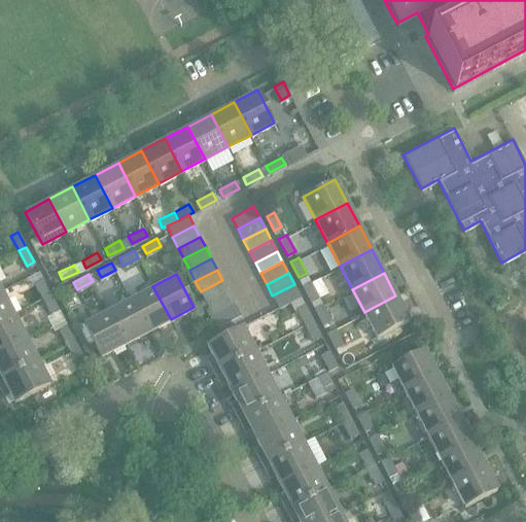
[(42,297),(49,292),(42,277),(34,281),(42,297)]
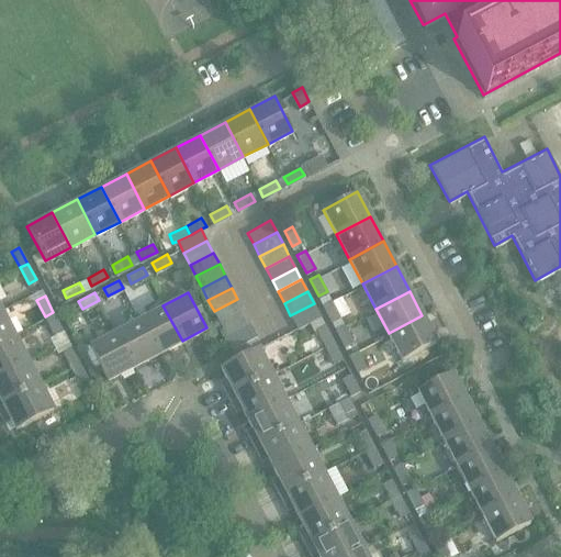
[(237,299),(214,311),(220,323),(244,311),(237,299)]
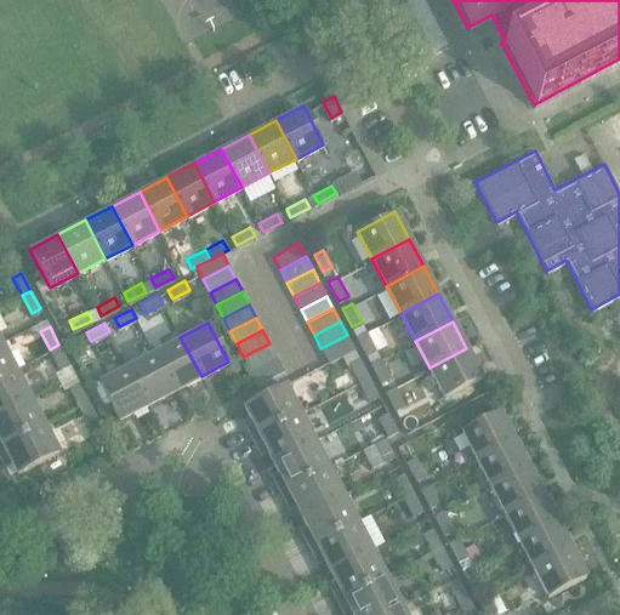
[(367,331),(357,336),(367,356),(376,349),(367,331)]
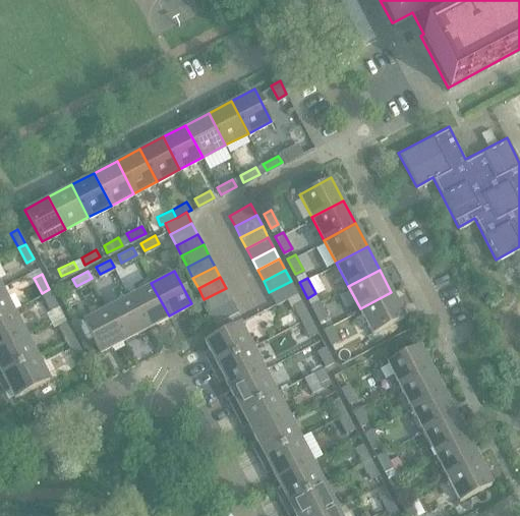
[(291,281),(269,292),(275,303),(296,292),(291,281)]
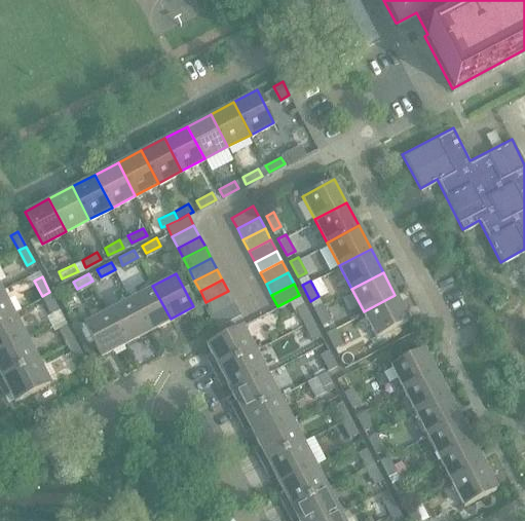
[(171,319),(152,286),(129,298),(147,330),(171,319)]
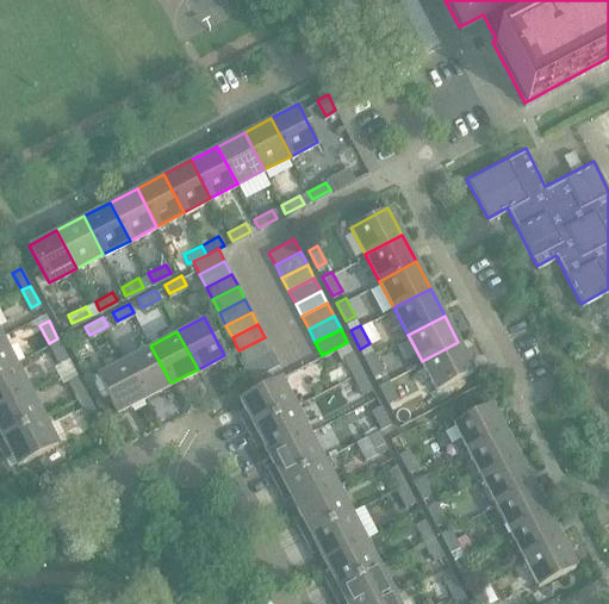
[(0,369),(14,362),(0,335),(0,369)]
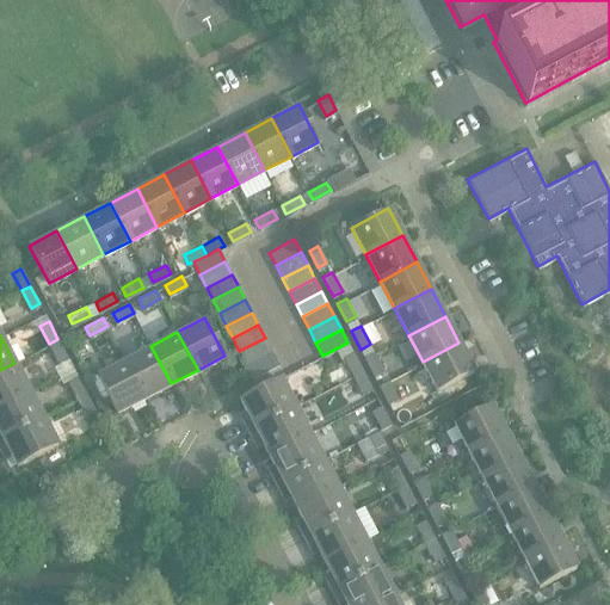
[(265,338),(239,351),(246,364),(271,351),(265,338)]
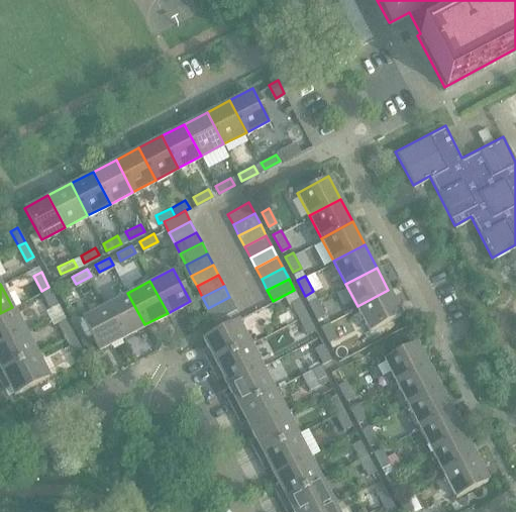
[(48,287),(41,291),(48,306),(57,302),(48,287)]
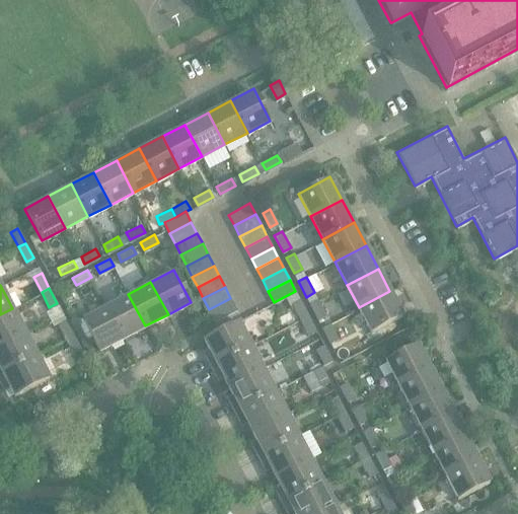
[(389,291),(359,307),(370,331),(401,314),(389,291)]
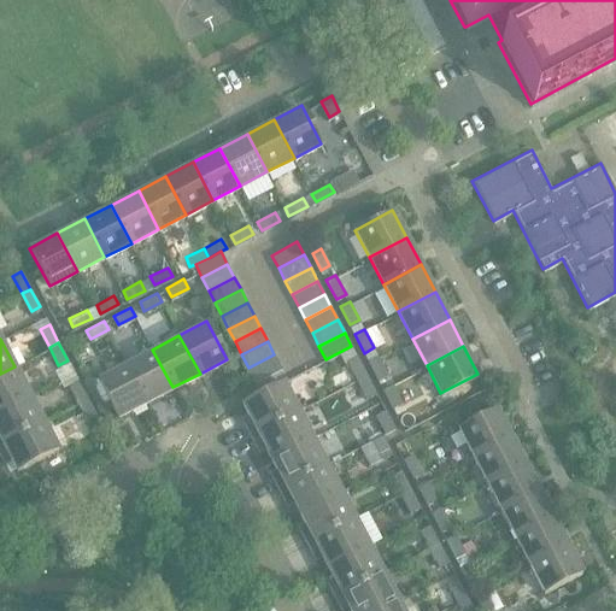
[(172,387),(152,350),(125,363),(146,401),(172,387)]
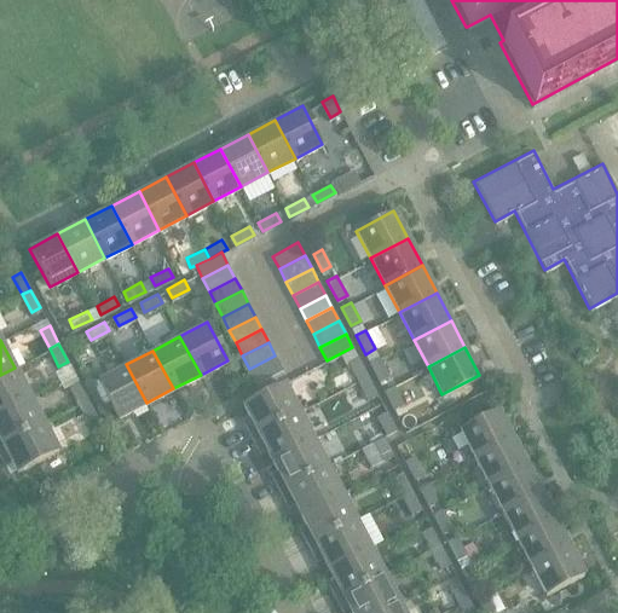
[(358,377),(367,372),(357,354),(348,359),(358,377)]
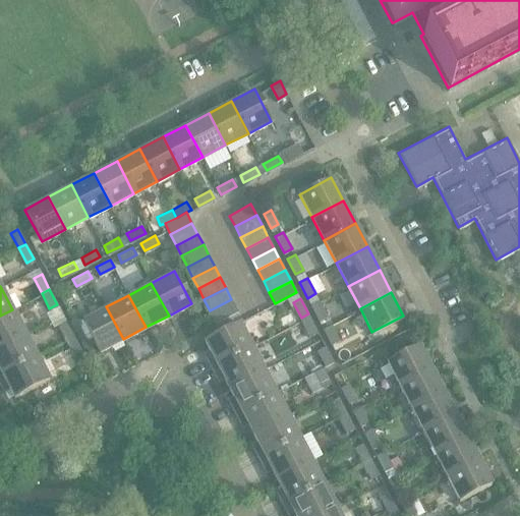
[(215,321),(237,309),(231,299),(210,310),(215,321)]
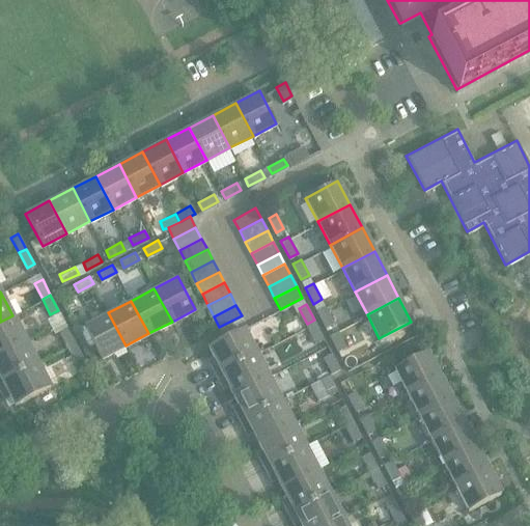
[(316,308),(324,324),(332,321),(324,305),(316,308)]
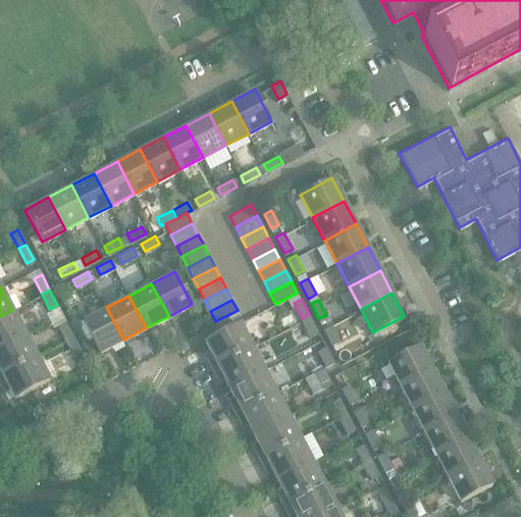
[(123,340),(106,307),(83,319),(99,353),(123,340)]
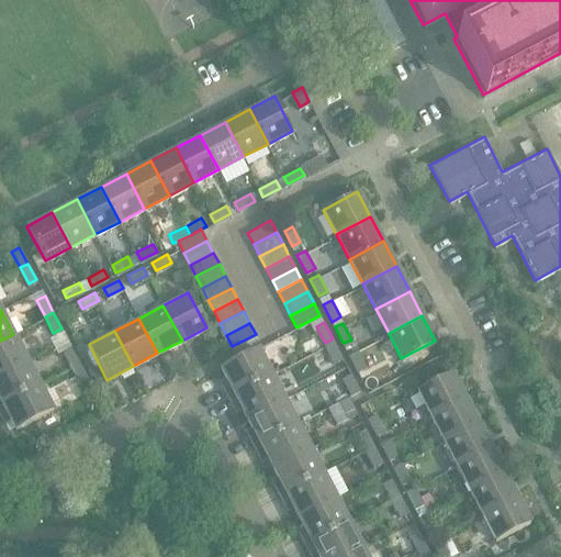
[(0,371),(26,358),(13,334),(0,341),(0,371)]
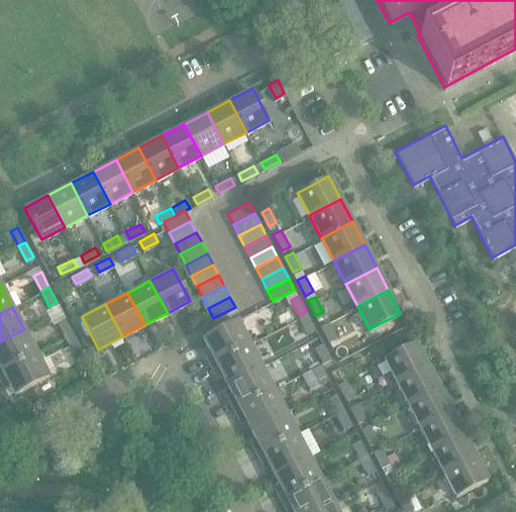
[(306,311),(299,315),(307,330),(314,326),(306,311)]
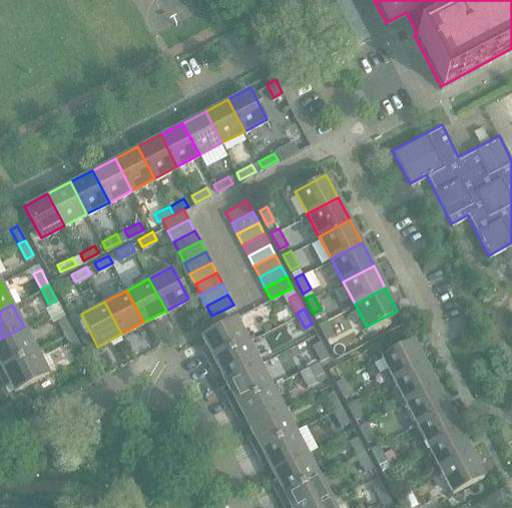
[(64,335),(72,330),(64,315),(56,319),(64,335)]
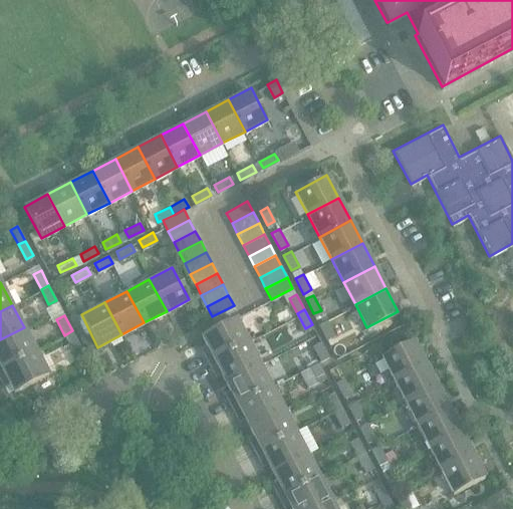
[(235,317),(201,335),(208,348),(202,352),(207,361),(247,339),(235,317)]
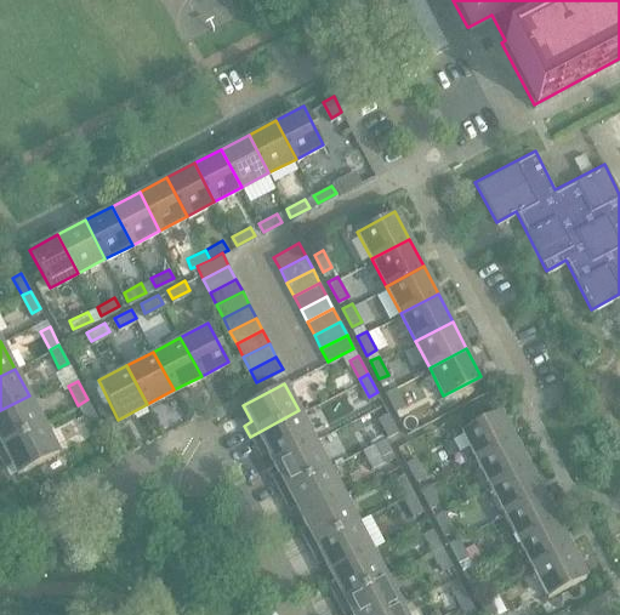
[(385,389),(394,408),(403,403),(393,385),(385,389)]
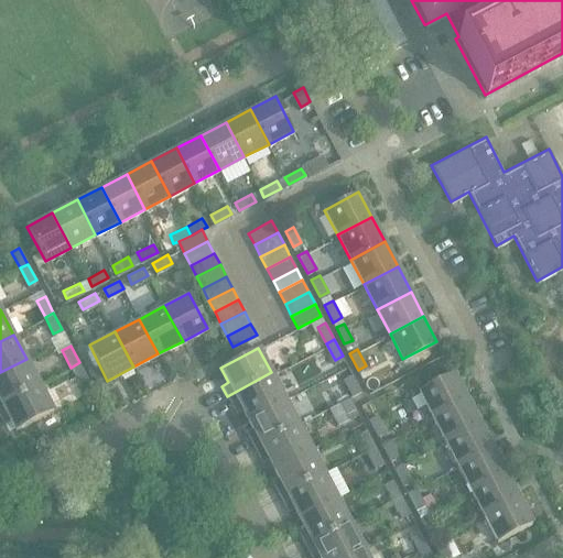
[(0,404),(40,384),(26,359),(0,372),(0,404)]
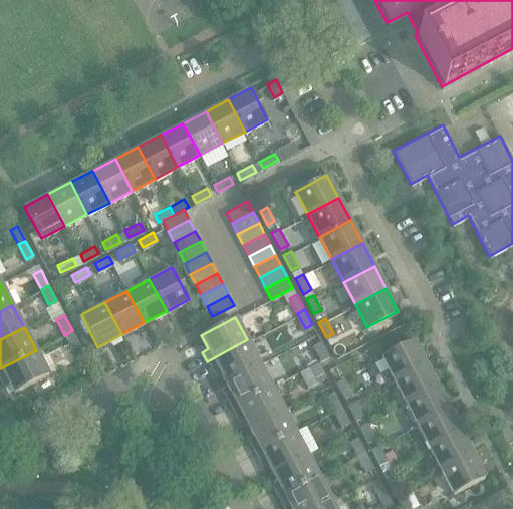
[(72,330),(64,335),(72,350),(80,346),(72,330)]
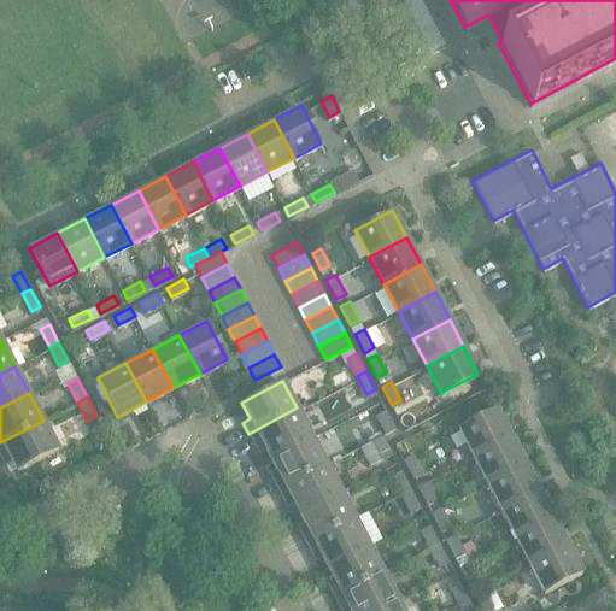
[(270,457),(311,435),(297,407),(248,434),(254,446),(262,442),(270,457)]
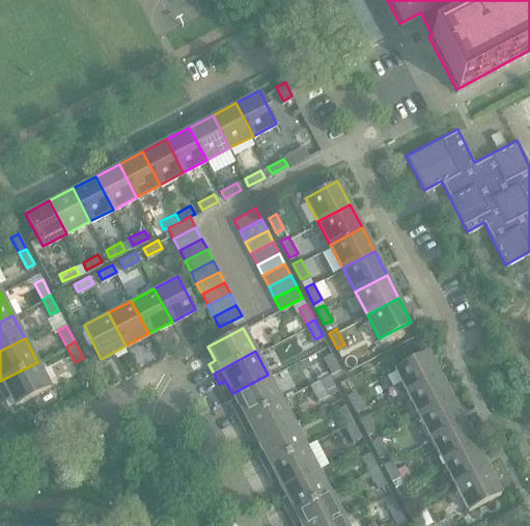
[(323,355),(331,370),(338,366),(330,351),(323,355)]
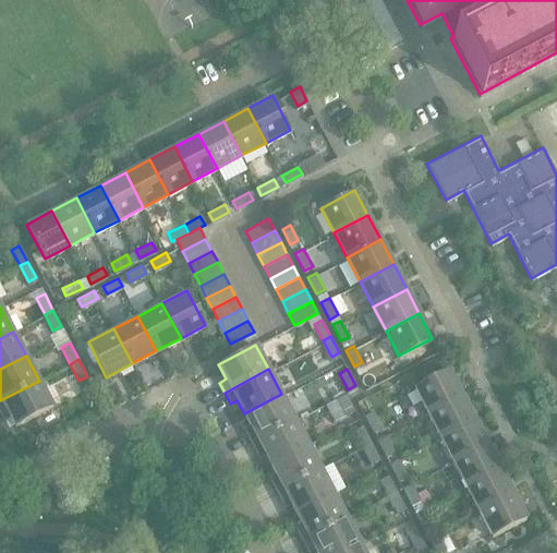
[(426,410),(460,393),(448,369),(413,386),(426,410)]
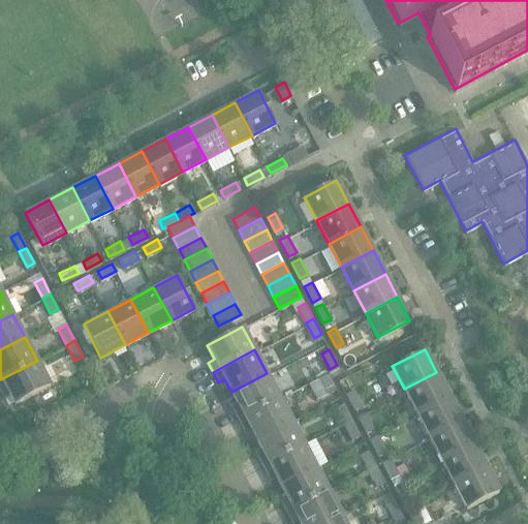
[(37,361),(0,379),(0,392),(6,389),(13,402),(49,383),(37,361)]
